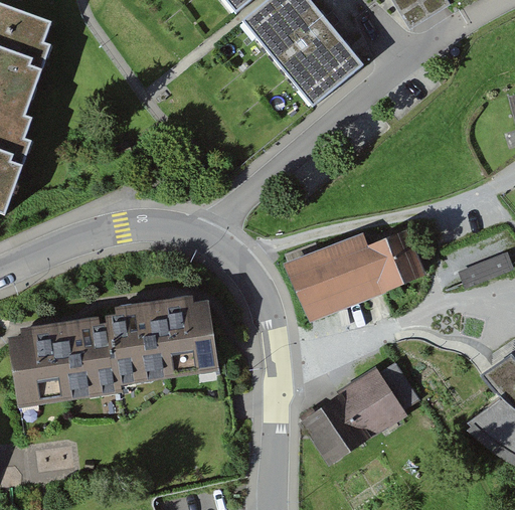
[(217,0),(232,18),(253,0),(217,0)]
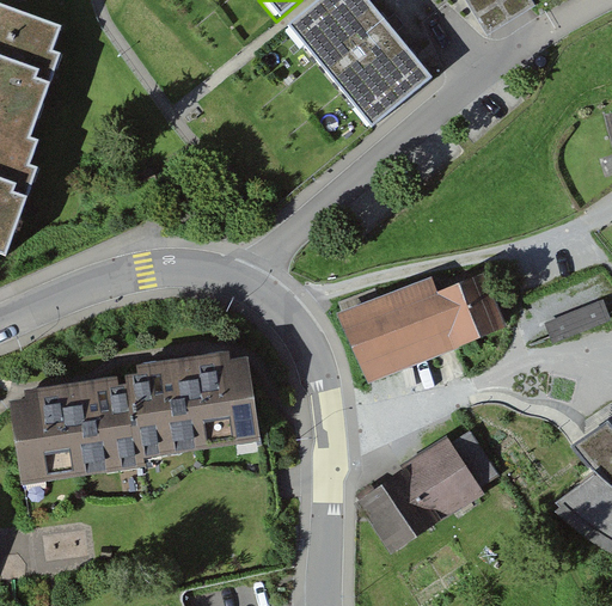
[(328,0),(292,31),(373,128),(430,80),(363,0),(328,0)]
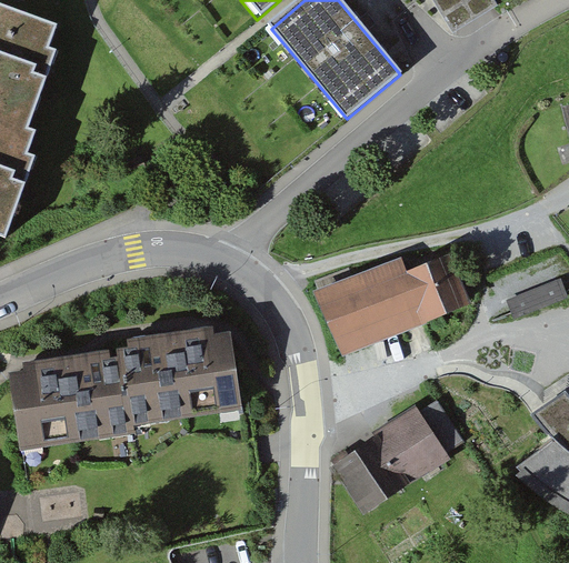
[(437,0),(449,24),(497,1),(496,0),(437,0)]
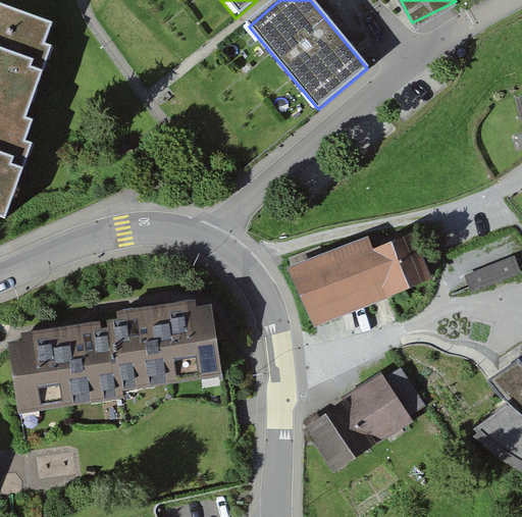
[(49,27),(0,9),(0,221),(4,223),(32,146),(22,143),(30,123),(23,121),(49,50),(42,47),(49,27)]
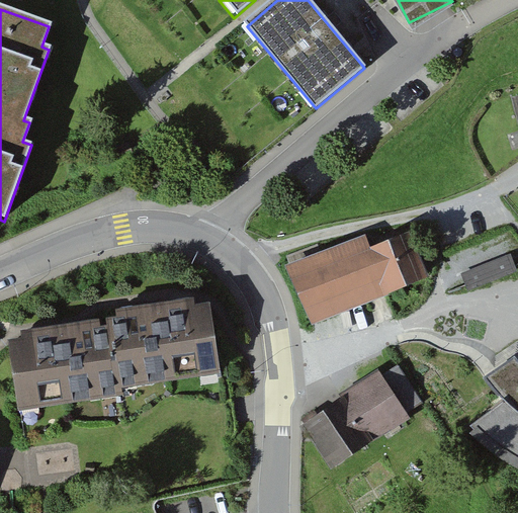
[(325,250),(286,265),(296,292),(314,325),(385,294),(428,276),(408,233),(386,239),(371,246),(367,235),(325,250)]
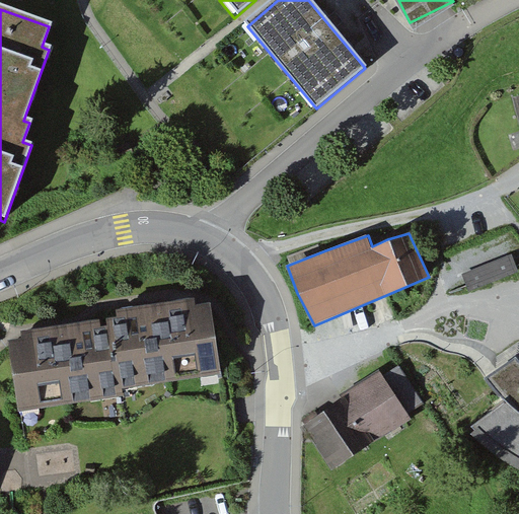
[(512,250),(464,266),(470,282),(517,267),(512,250)]
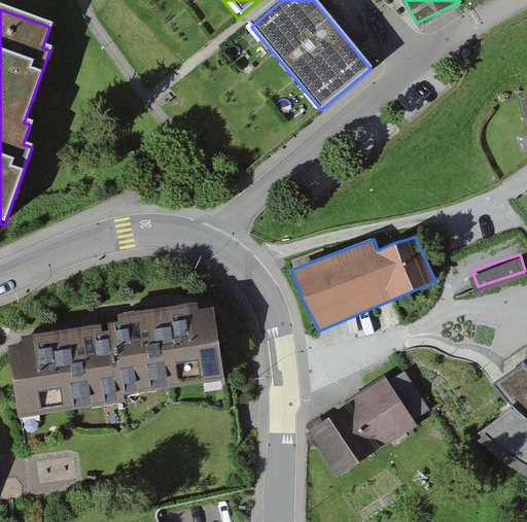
[(104,324),(9,338),(21,416),(124,402),(123,394),(224,381),(213,299),(103,314),(104,324)]
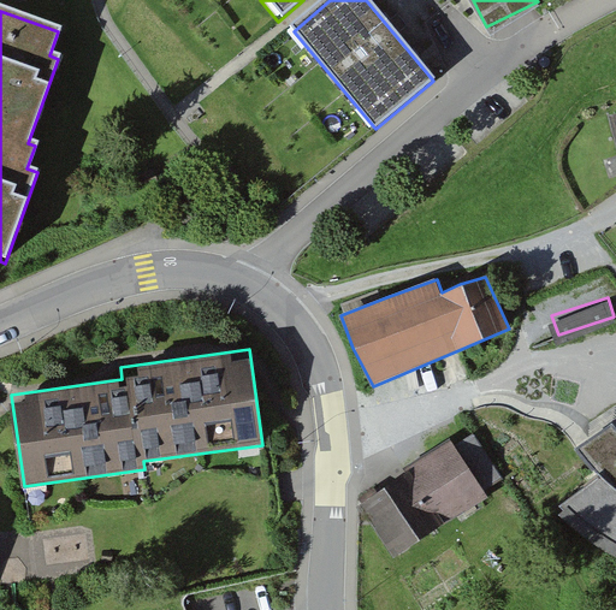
[(600,472),(557,505),(596,544),(615,555),(615,434),(611,431),(585,446),(600,472)]
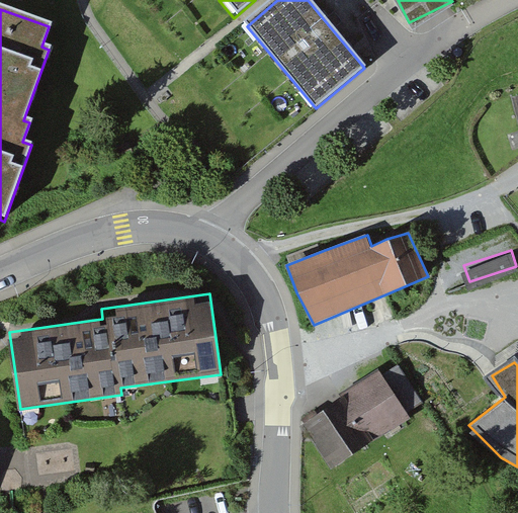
[(379,371),(300,422),(332,469),(412,417),(409,411),(423,402),(401,366),(383,376),(379,371)]
